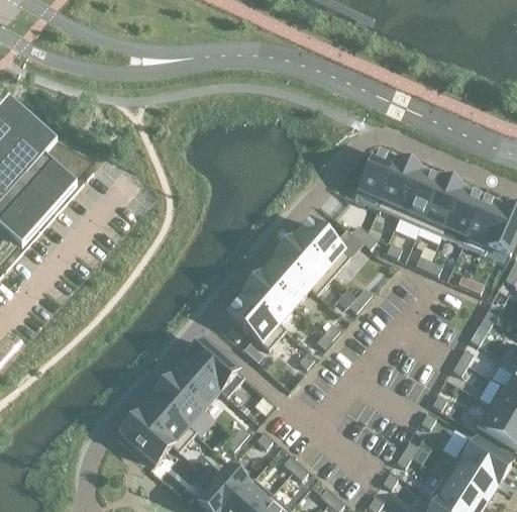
[(0,277),(33,239),(94,172),(56,151),(58,148),(9,106),(0,115),(0,277)]
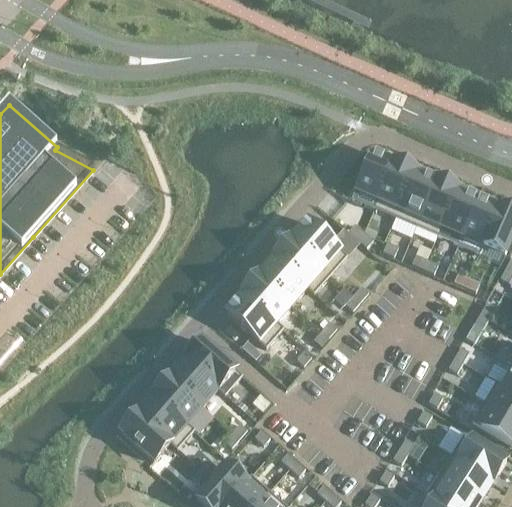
[(374,208),(394,162),(372,153),(356,189),(377,198),(373,207),(374,208)]
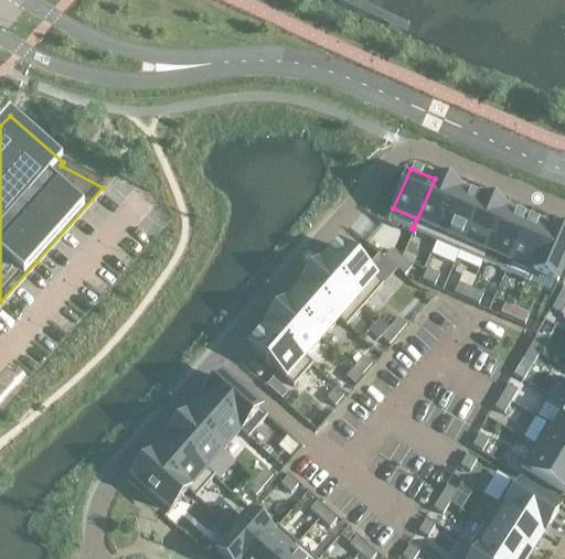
[(436,239),(458,189),(435,179),(413,229),(436,239)]
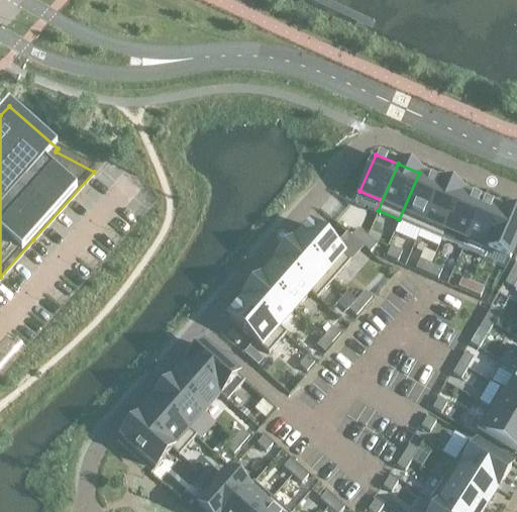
[(420,228),(440,182),(419,173),(399,219),(420,228)]
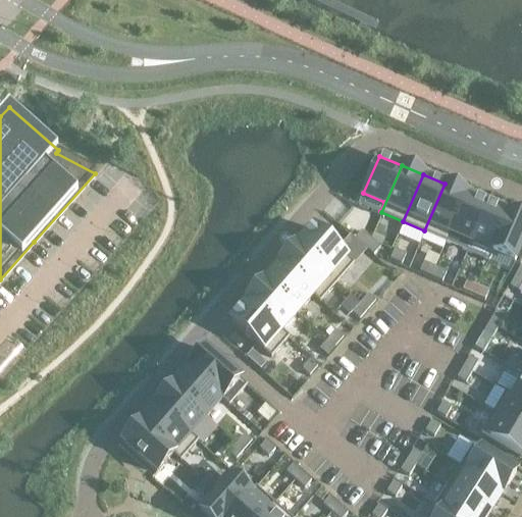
[(446,240),(466,193),(445,184),(424,230),(446,240)]
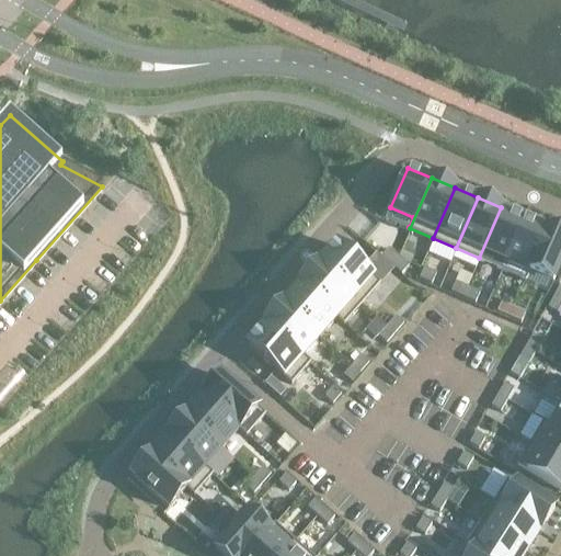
[(502,268),(524,217),(501,207),(479,258),(502,268)]
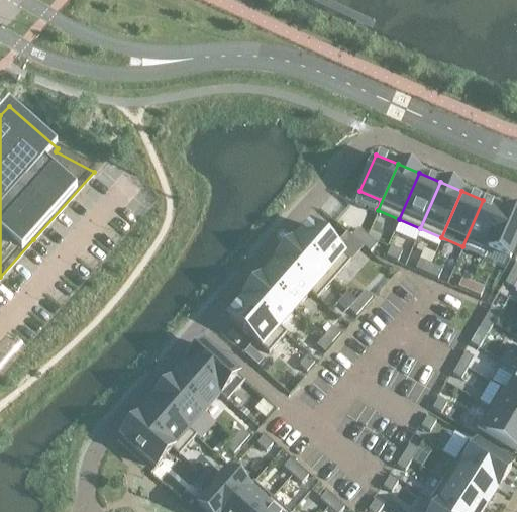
[(484,256),(503,209),(483,200),(462,246),(484,256)]
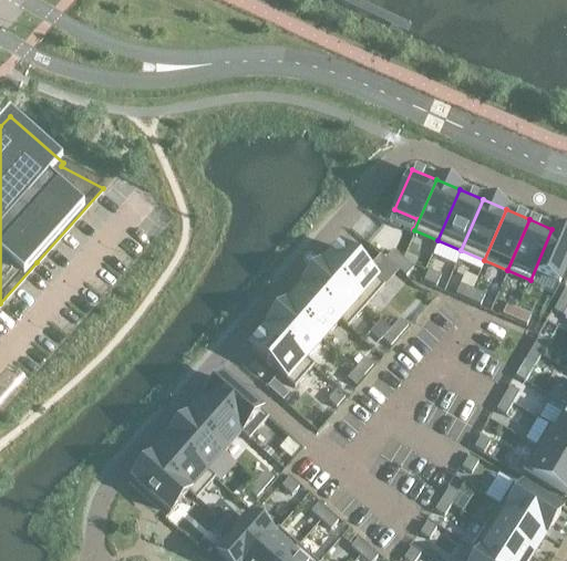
[(559,281),(566,261),(566,235),(552,229),(531,280),(532,280),(536,270),(559,281)]
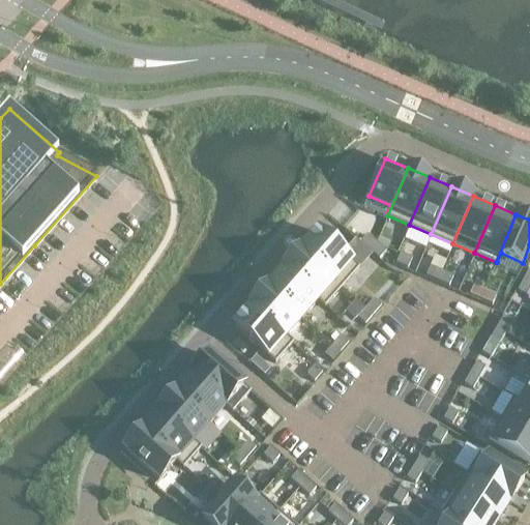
[(359,265),(318,228),(300,248),(342,284),(359,265)]
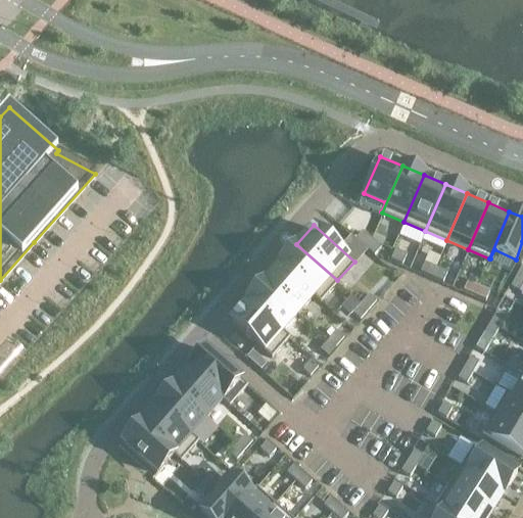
[(365,244),(372,237),(363,229),(355,236),(365,244)]
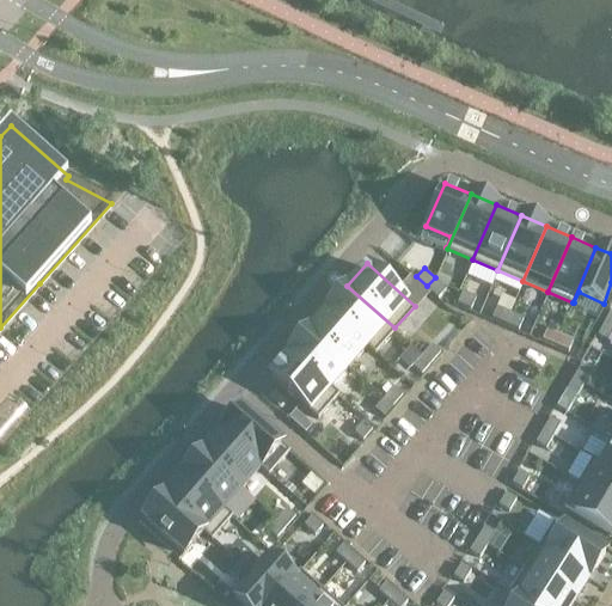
[(446,286),(435,277),(427,286),(438,295),(446,286)]
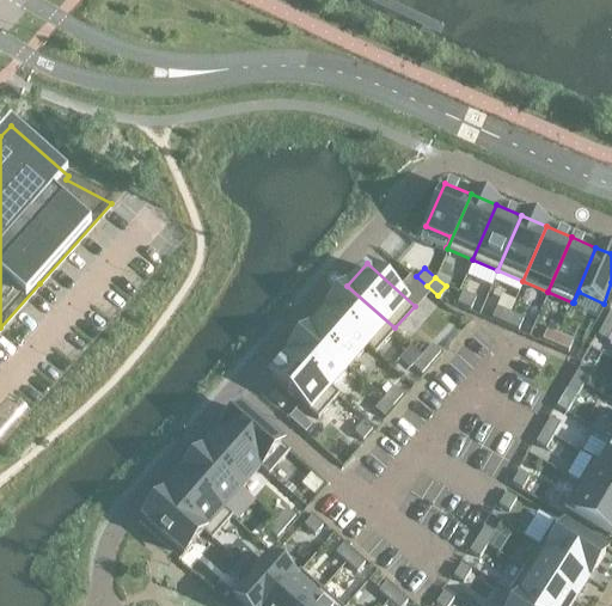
[(395,328),(347,286),(328,307),(375,349),(395,328)]
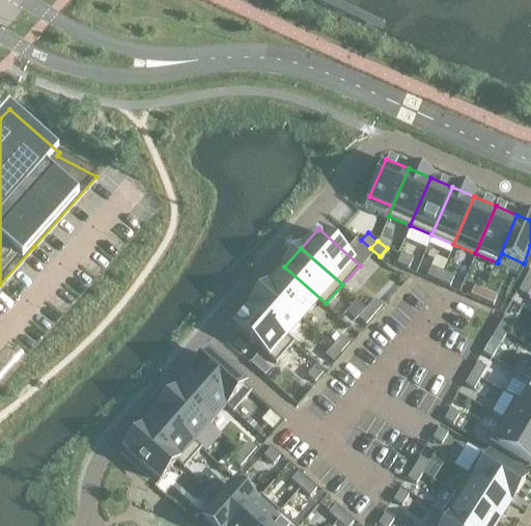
[(409,266),(412,256),(401,251),(397,260),(409,266)]
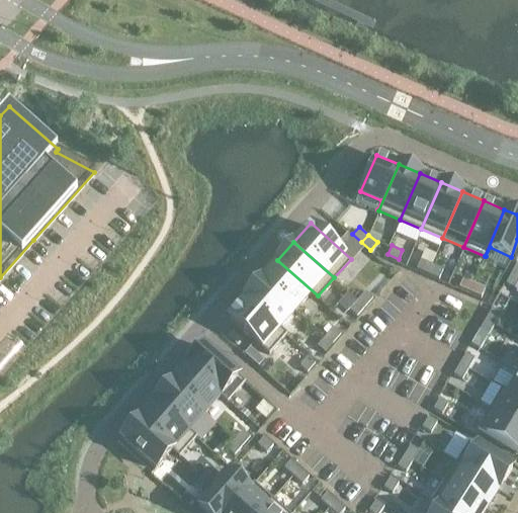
[(427,271),(431,262),(420,257),(416,267),(427,271)]
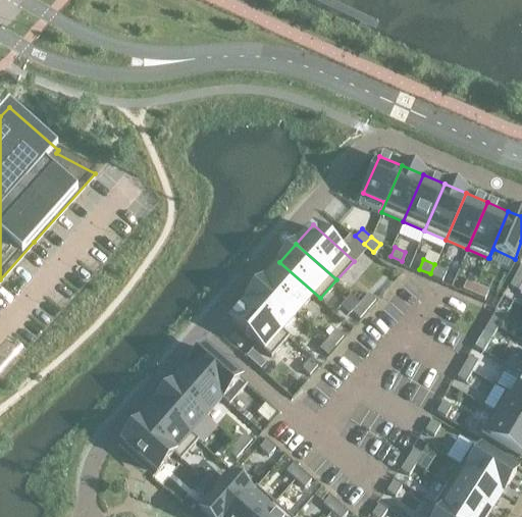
[(320,298),(279,262),(263,280),(297,310),(312,293),(320,299),(320,298)]
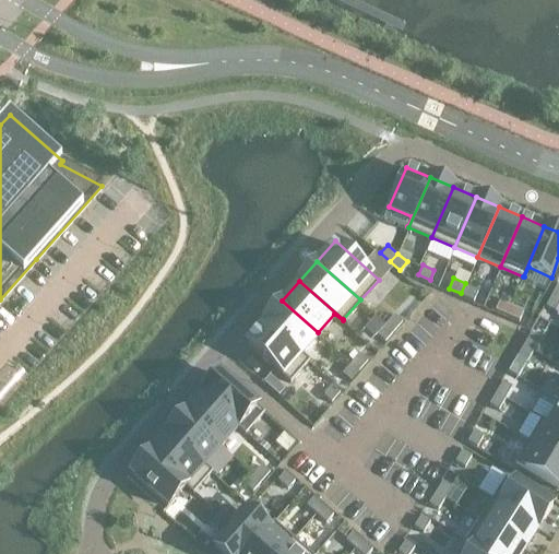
[(473,298),(477,289),(465,283),(461,293),(473,298)]
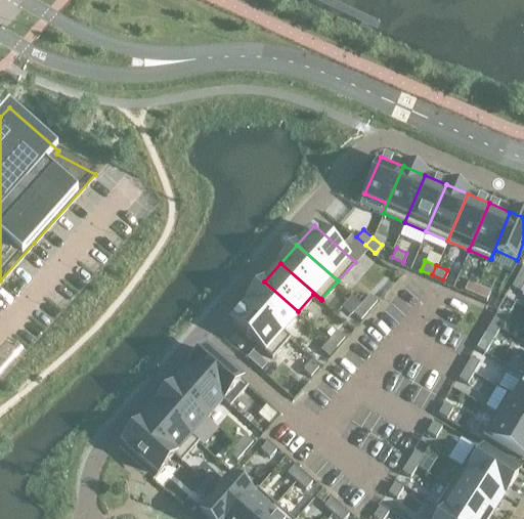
[(521,289),(523,283),(523,276),(517,273),(512,284),(521,289)]
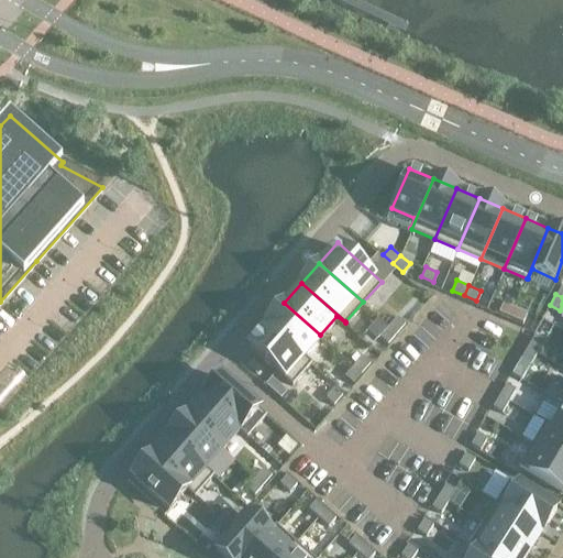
[(510,315),(515,305),(503,301),(498,310),(510,315)]
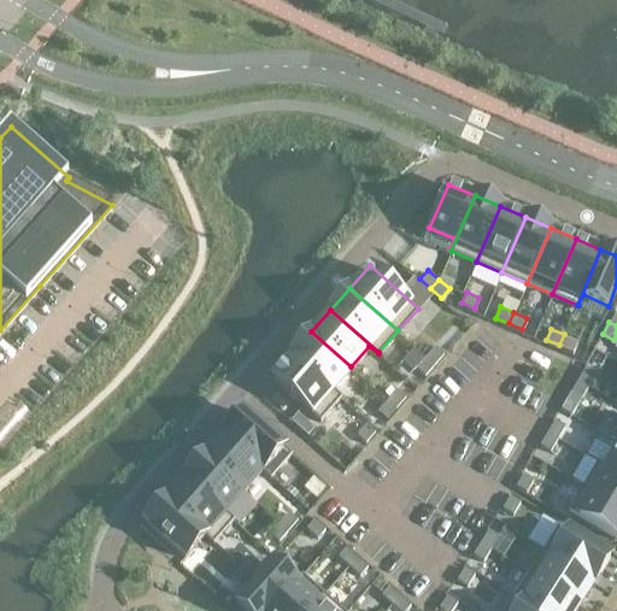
[(351,366),(311,332),(292,353),(341,395),(333,387),(351,366)]
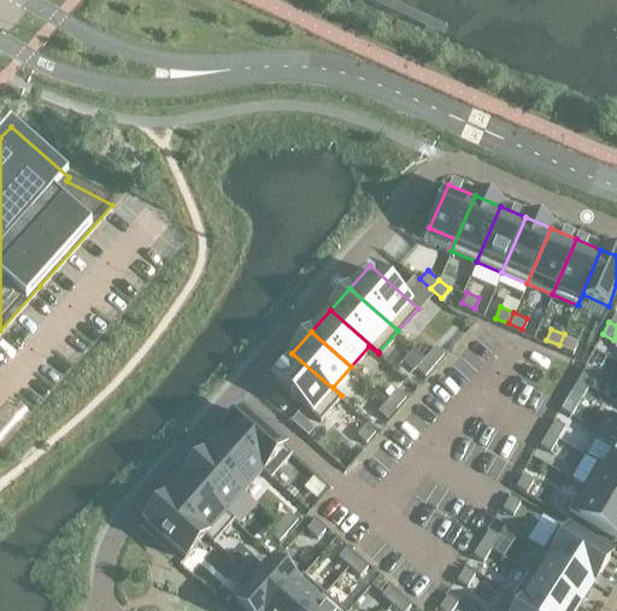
[(577,340),(564,334),(559,345),(573,351),(577,340)]
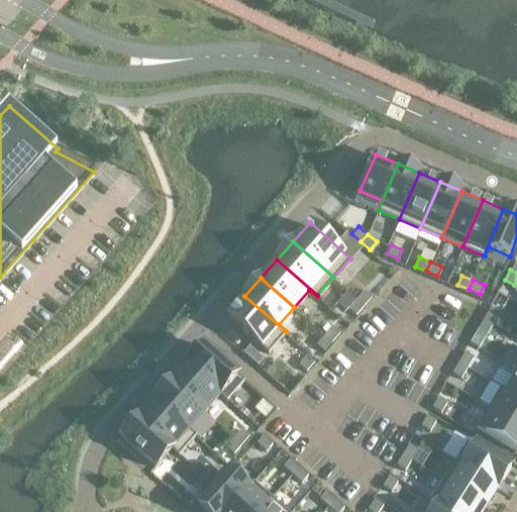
[(372,295),(365,289),(356,297),(364,304),(372,295)]
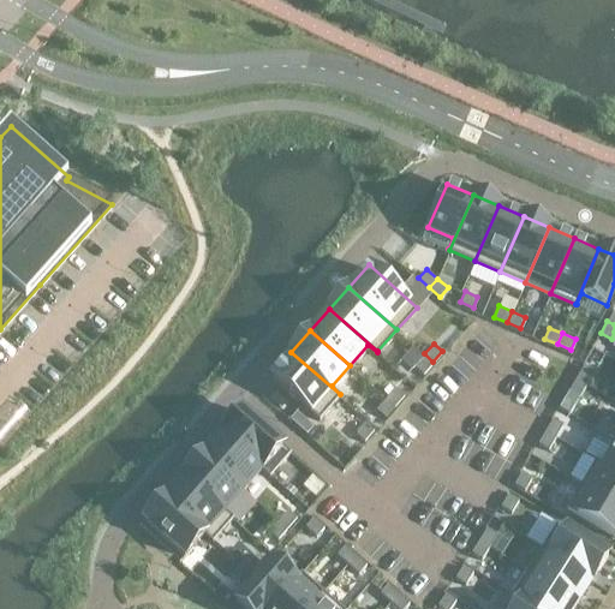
[(340,394),(291,352),(272,375),(320,417),(340,394)]
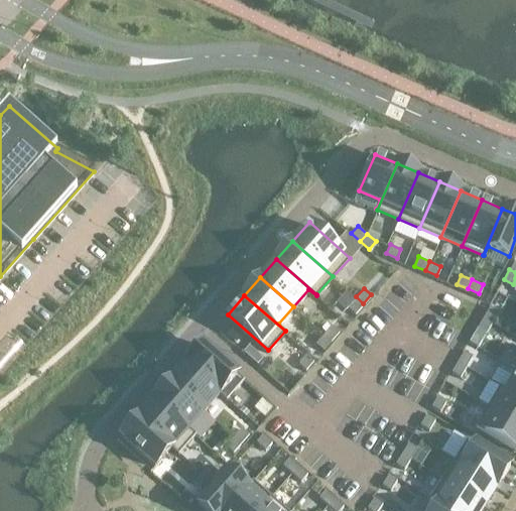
[(355,312),(363,303),(356,296),(348,306),(355,312)]
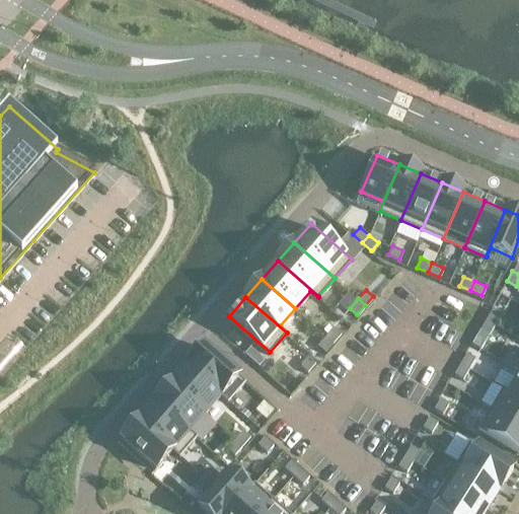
[(493,307),(487,317),(495,322),(501,312),(493,307)]
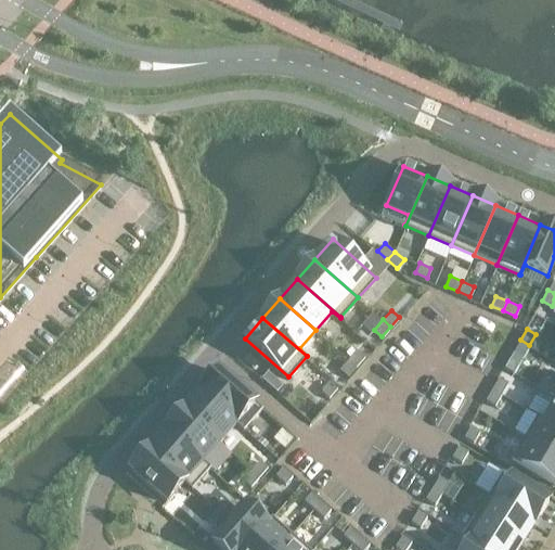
[(523,356),(529,345),(520,340),(514,350),(523,356)]
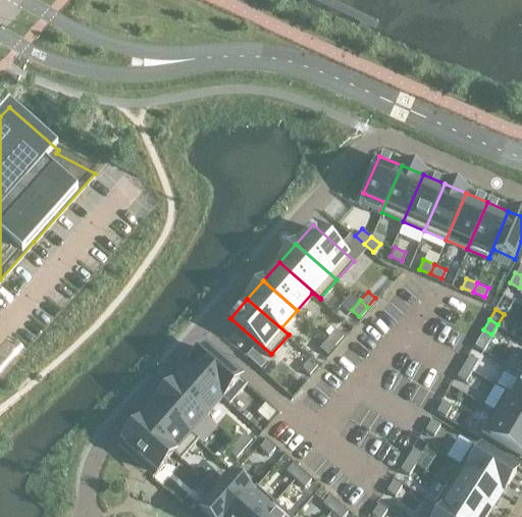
[(344,334),(335,327),(327,337),(335,344),(344,334)]
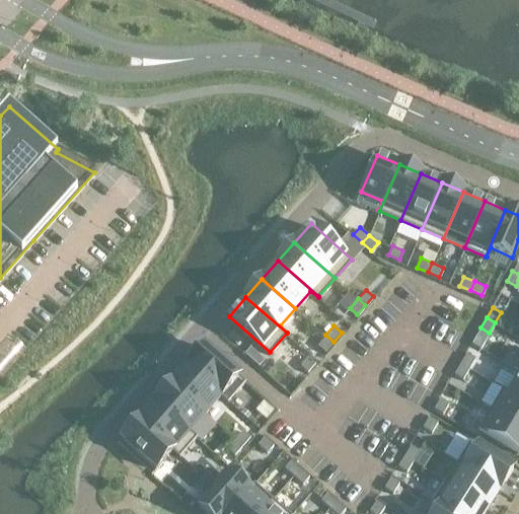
[(325,351),(334,342),(325,335),(317,344),(325,351)]
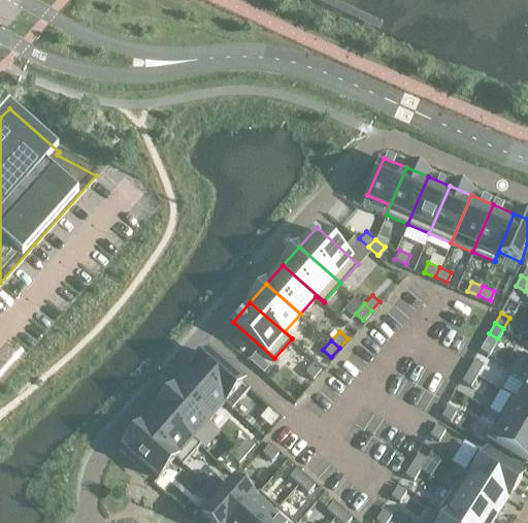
[(250,387),(208,350),(191,369),(232,406),(250,387)]
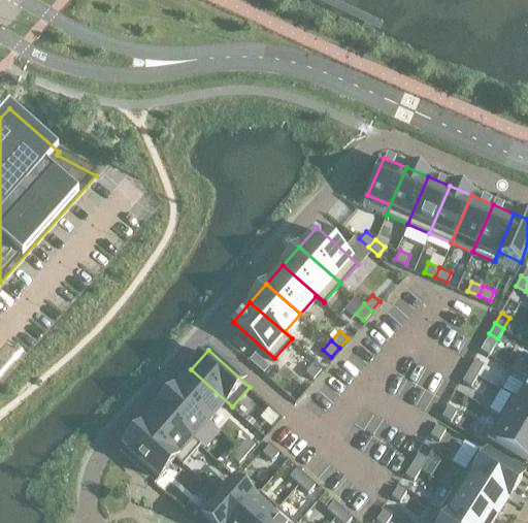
[(474,358),(468,368),(477,373),(484,363),(474,358)]
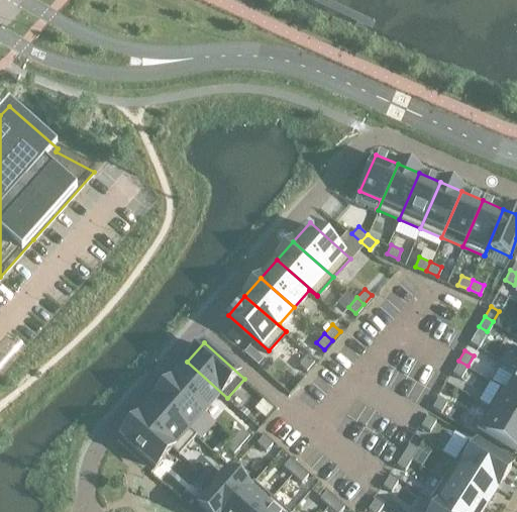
[(315,360),(307,353),(299,363),(307,370),(315,360)]
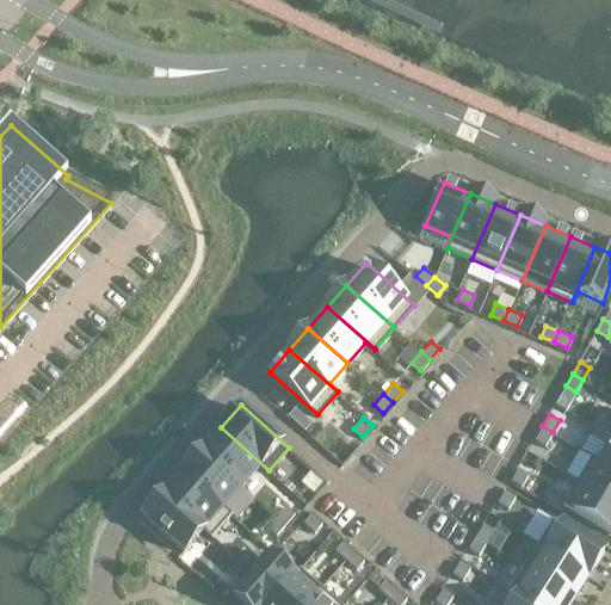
[(545,444),(553,432),(542,426),(535,438),(545,444)]
